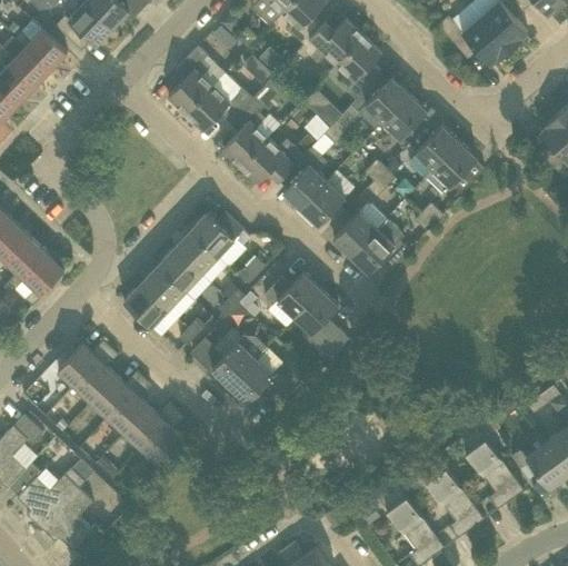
[(58,2),(56,0),(32,0),(30,2),(45,16),(58,2)]
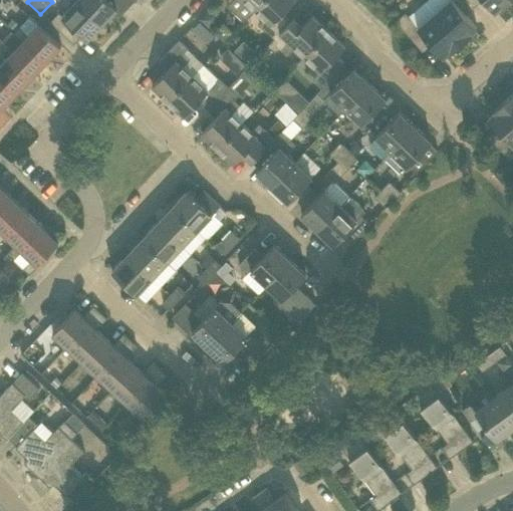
[(77,0),(76,2),(101,25),(116,9),(105,0),(77,0)]
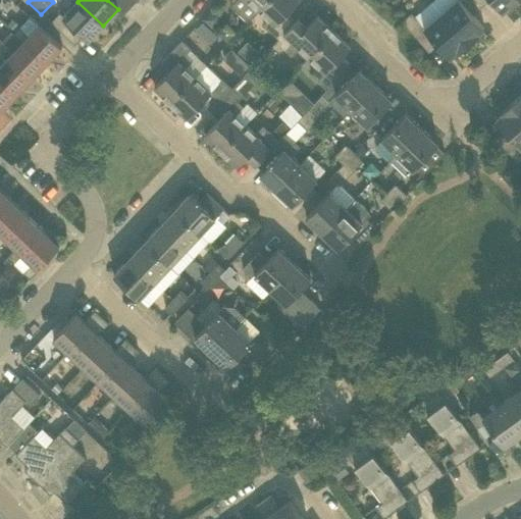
[(233,0),(237,2),(230,8),(248,22),(258,11),(268,0),(233,0)]
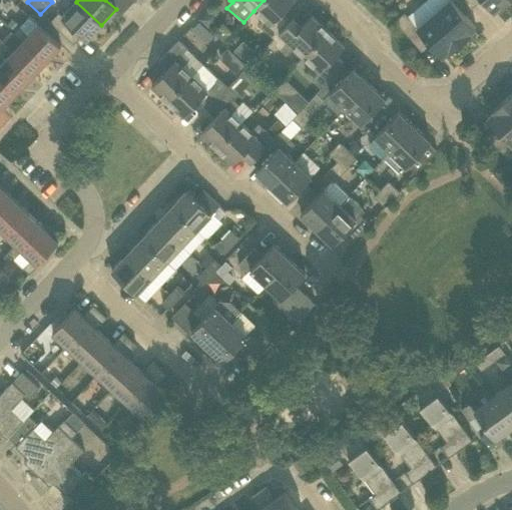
[(273,40),(289,24),(280,16),(294,1),(293,0),(264,0),(253,11),(264,20),(258,26),(273,40)]
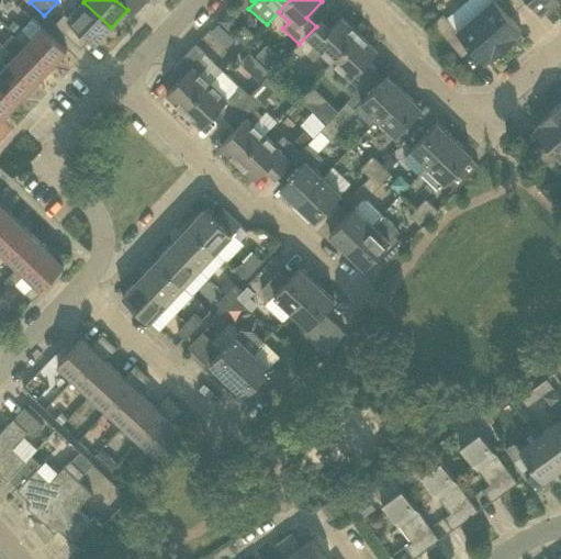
[(506,14),(516,6),(511,0),(492,0),(474,15),(503,49),(515,38),(514,37),(520,31),(506,14)]
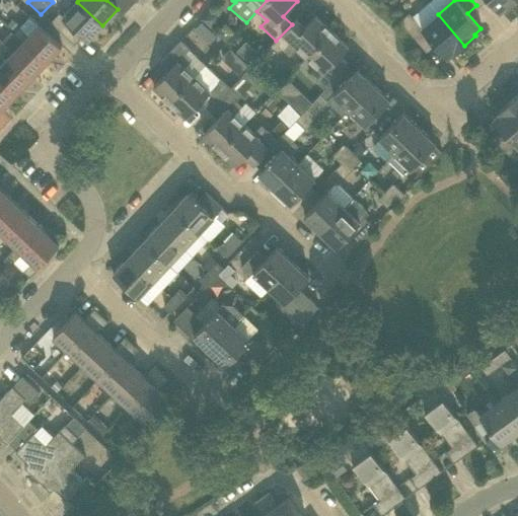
[(471,0),(476,5),(482,0),(487,0),(499,13),(505,8),(507,9),(517,0),(471,0)]
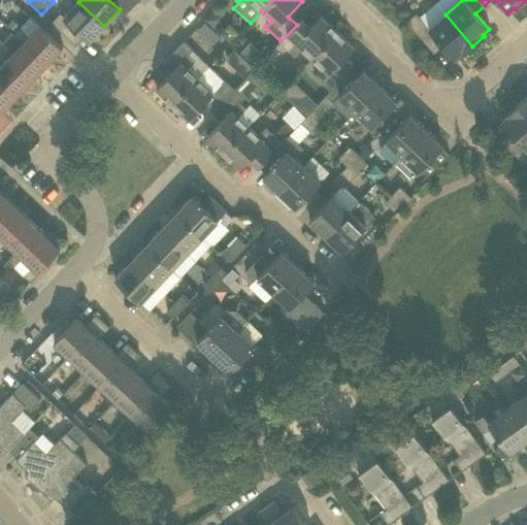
[(51,23),(75,47),(85,38),(89,42),(104,26),(78,2),(63,18),(60,13),(51,23)]
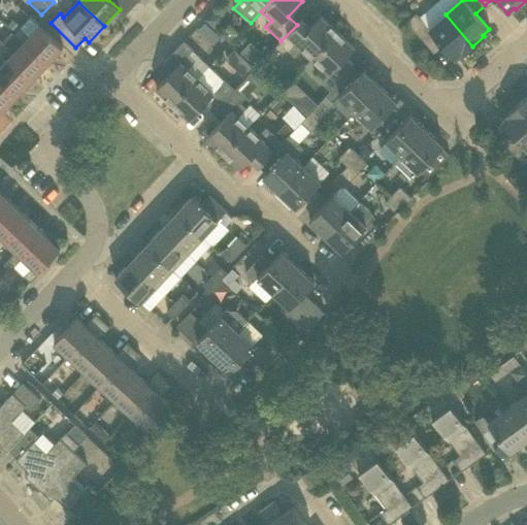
[(416,14),(406,23),(430,52),(439,43),(454,60),(460,55),(462,56),(472,46),(446,14),(428,30),(416,14)]
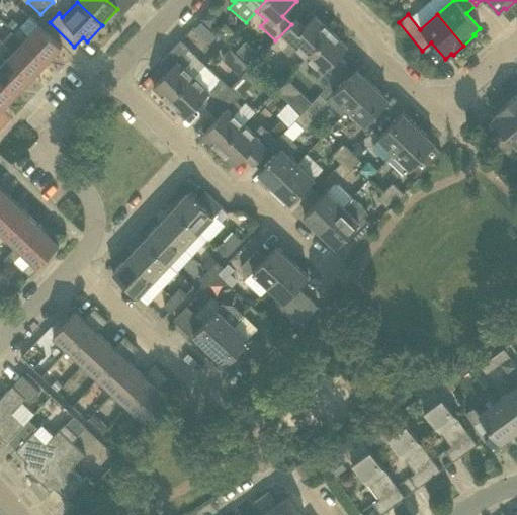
[(313,52),(331,32),(314,17),(300,32),(291,24),(275,40),(269,48),(278,57),(283,52),(290,58),(304,43),(313,52)]
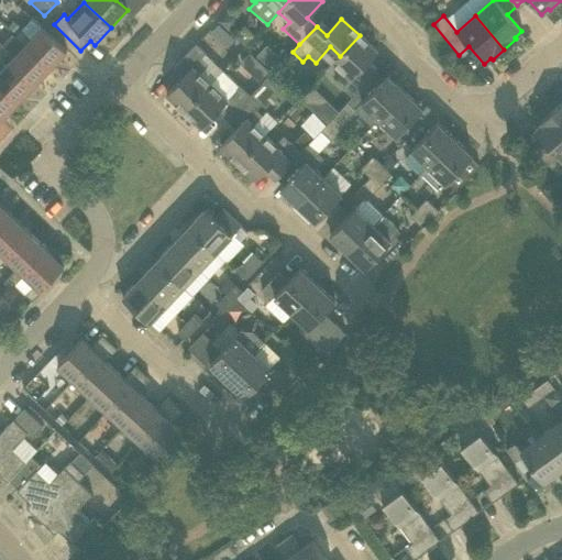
[(21,30),(13,22),(8,29),(15,35),(20,31),(21,30)]
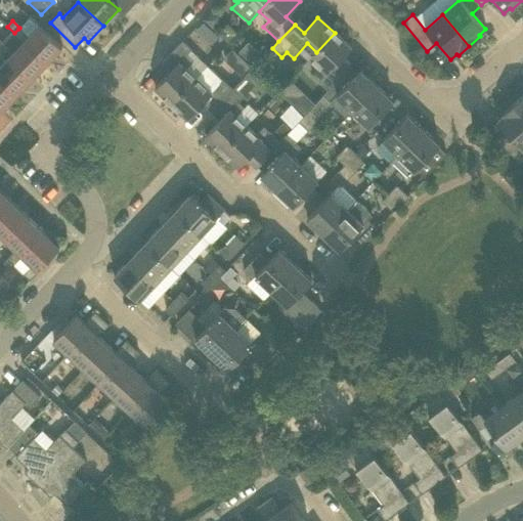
[(203,38),(210,30),(203,24),(195,31),(203,38)]
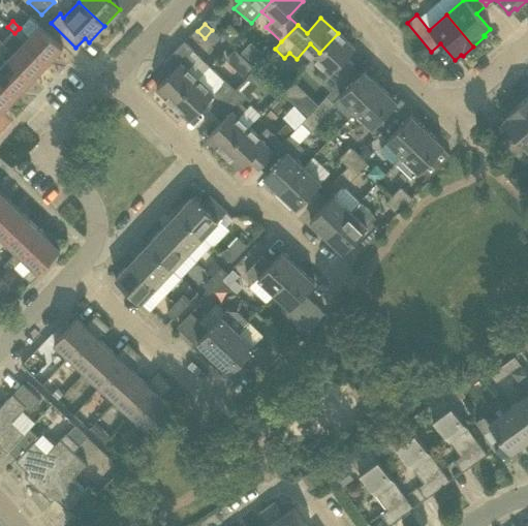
[(47,65),(62,49),(39,27),(28,38),(19,29),(14,33),(12,36),(22,44),(24,43),(47,65)]
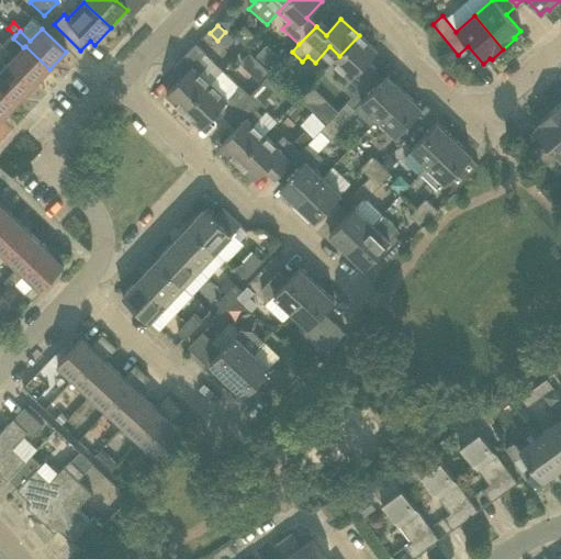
[(335,82),(351,98),(359,89),(350,81),(377,53),(359,35),(339,56),(350,66),(335,82)]
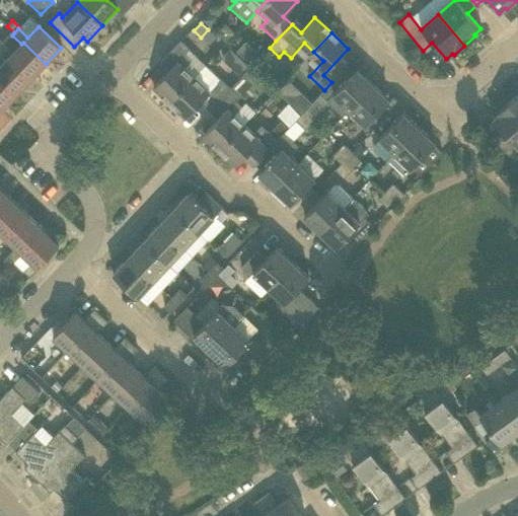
[(0,51),(30,80),(46,64),(23,43),(21,44),(12,35),(10,33),(2,43),(4,45),(0,48),(0,51)]
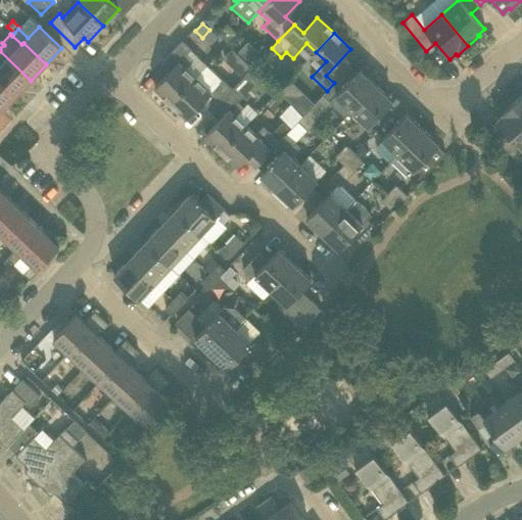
[(206,67),(190,51),(182,42),(161,63),(170,73),(154,89),(171,105),(206,67)]
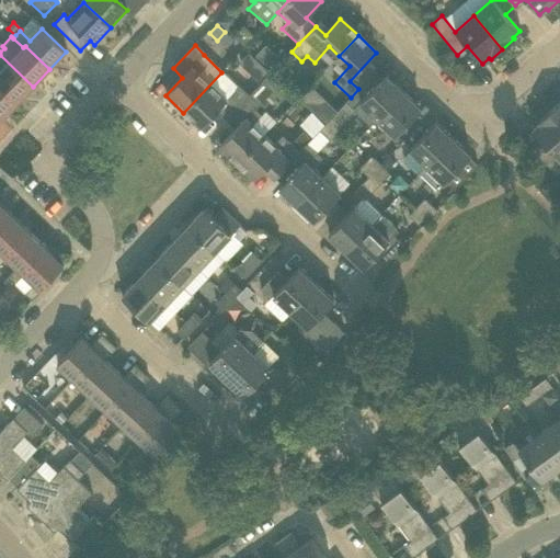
[(0,88),(16,104),(33,87),(0,55),(0,88)]
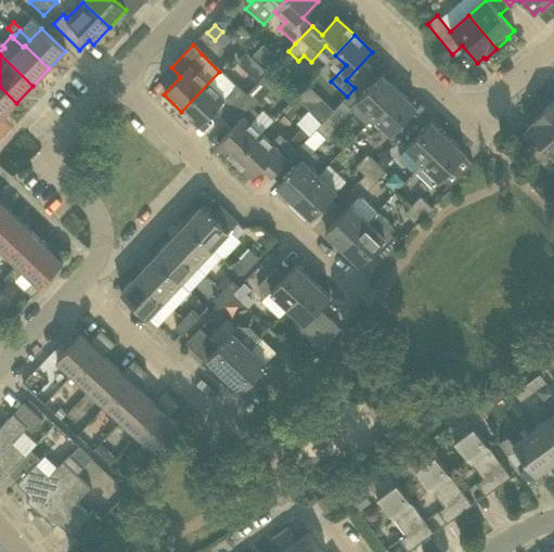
[(255,82),(266,72),(256,63),(245,73),(255,82)]
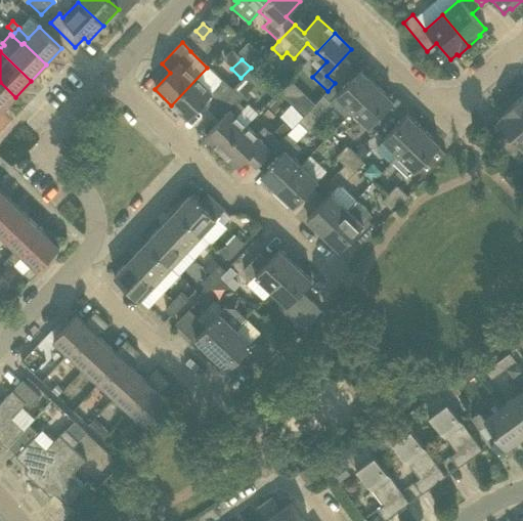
[(171,105),(187,121),(203,105),(212,114),(232,91),(221,81),(207,68),(171,105)]
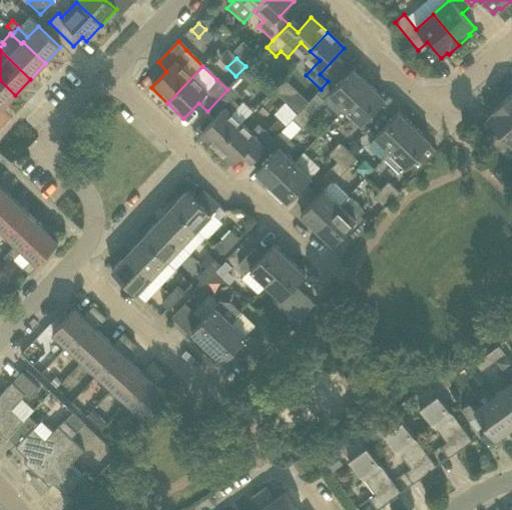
[(257,77),(247,68),(243,73),(252,81),(257,77)]
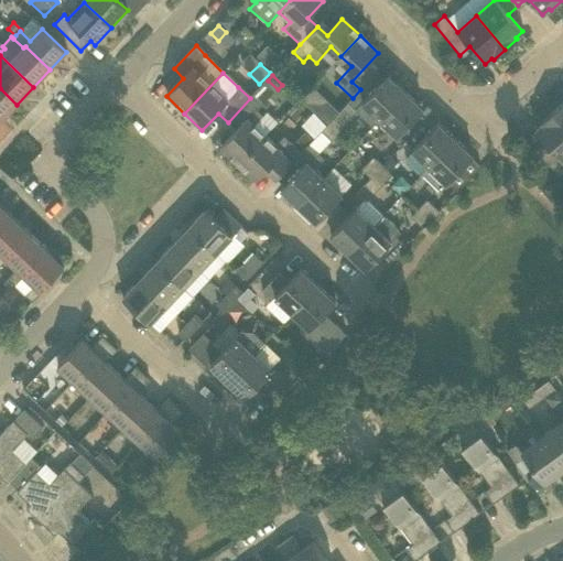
[(404,94),(387,77),(369,96),(360,89),(353,98),(347,104),(355,111),(371,127),(379,120),(404,94)]
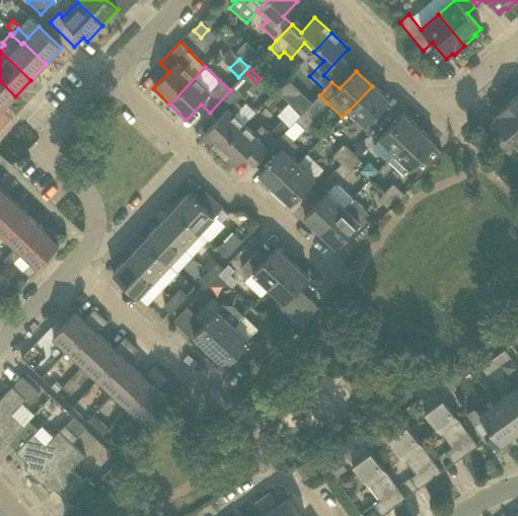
[(0,112),(15,96),(0,81),(0,112)]
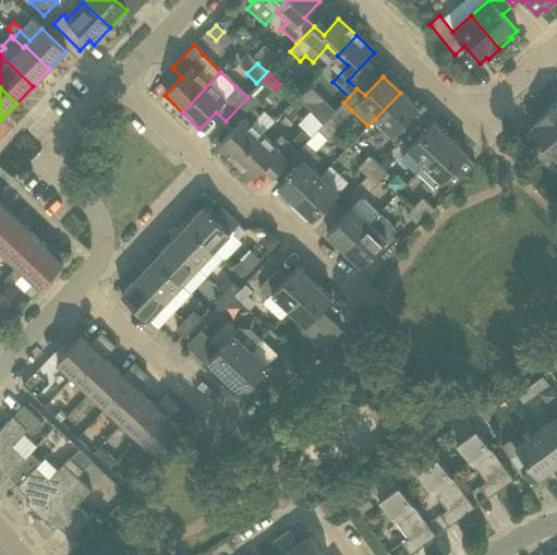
[(392,136),(419,109),(400,93),(375,119),(392,136)]
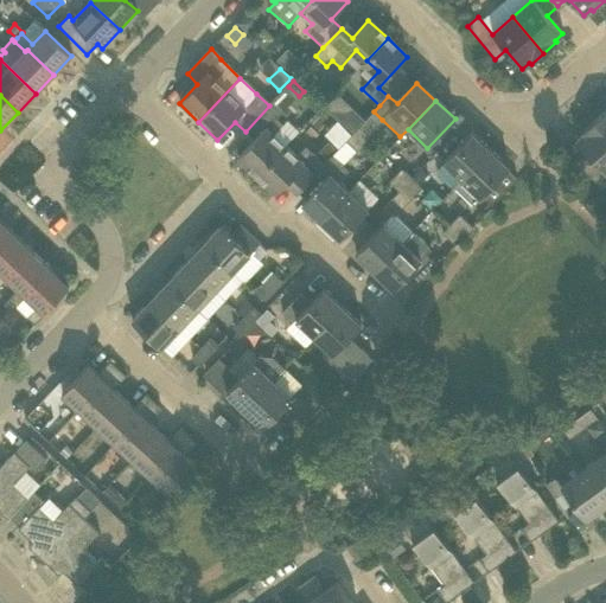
[(256,177),(286,147),(297,133),(286,123),(282,127),(275,120),(280,115),(269,106),(246,132),(255,141),(237,159),(256,177)]
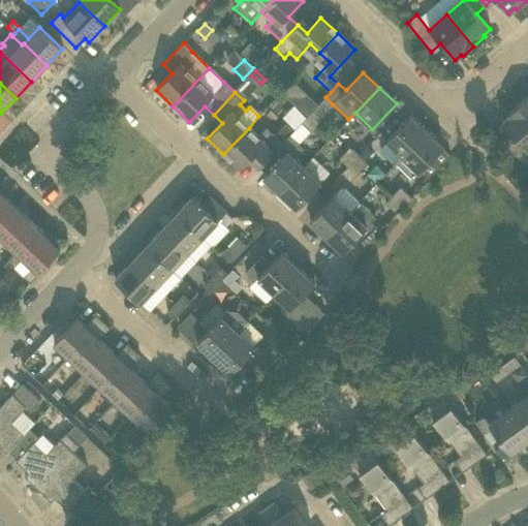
[(305,95),(296,105),(306,116),(316,105),(305,95)]
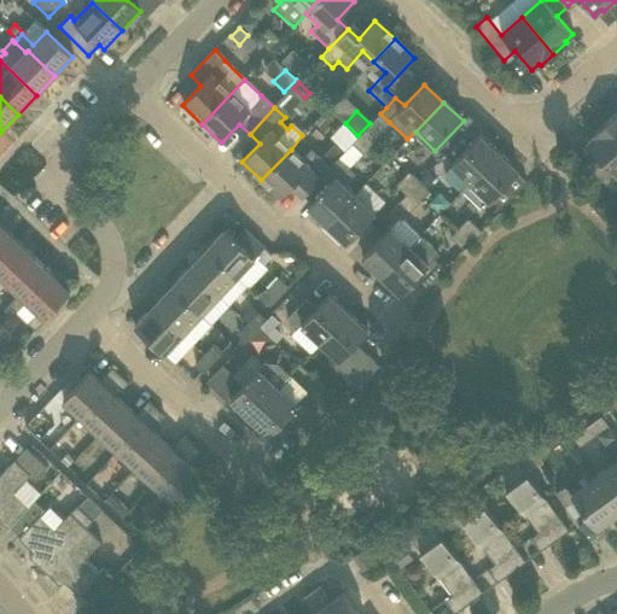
[(616,112),(605,123),(616,136),(616,112)]
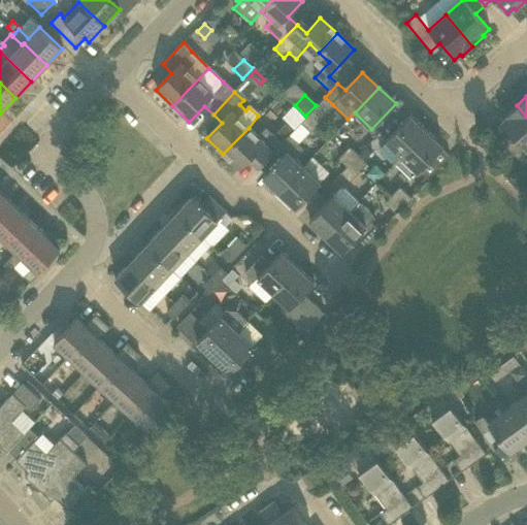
[(522,166),(526,161),(526,152),(526,117),(517,105),(505,116),(507,117),(501,123),(515,138),(506,146),(522,166)]
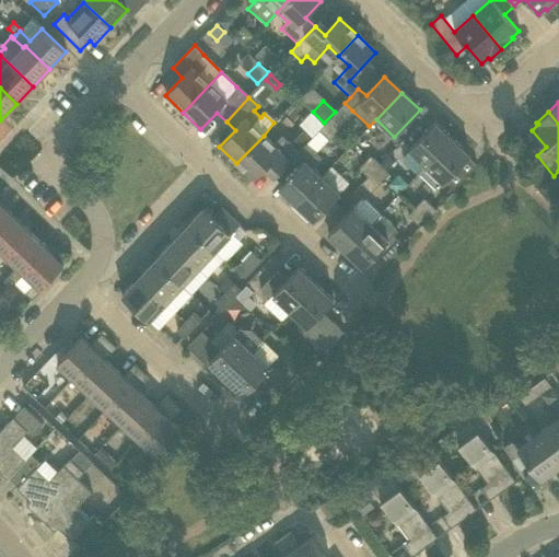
[(330,119),(324,125),(334,135),(339,128),(330,119)]
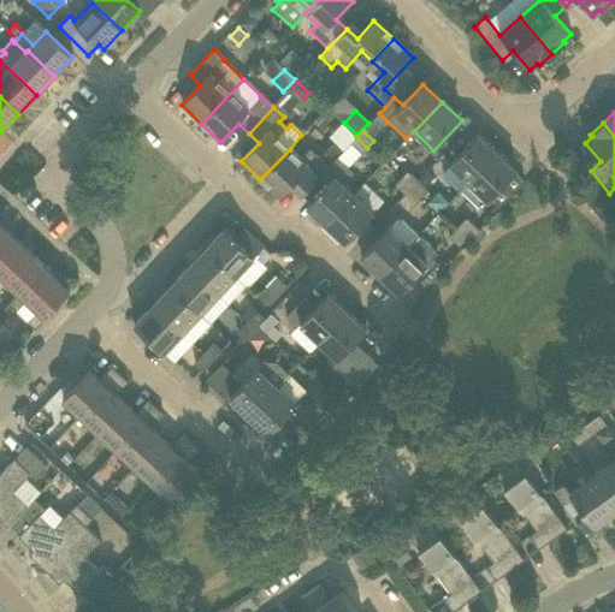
[(497,154),(477,136),(449,165),(450,166),(443,174),(443,179),(459,194),(460,191),(497,154)]
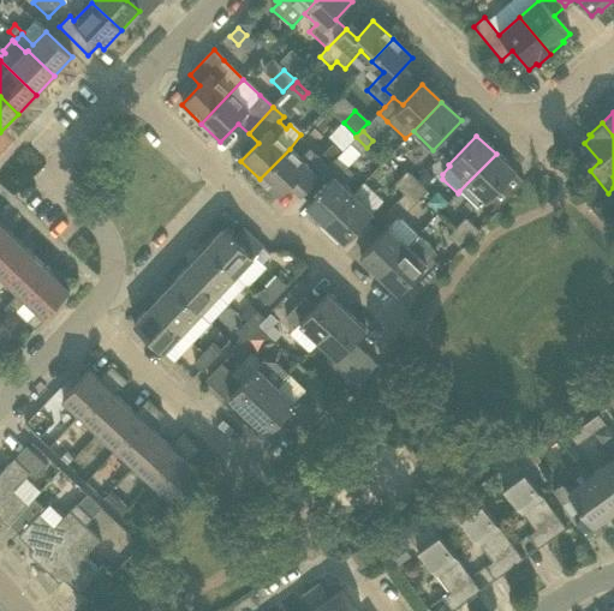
[(367,148),(356,137),(350,144),(351,145),(359,154),(367,148)]
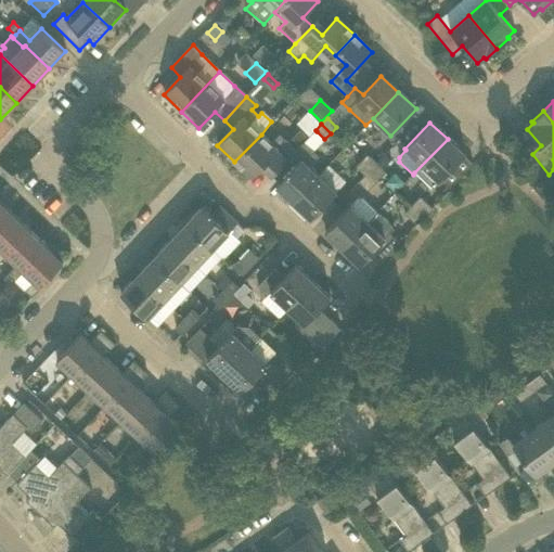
[(299,131),(292,141),(299,148),(304,143),(307,139),(299,131)]
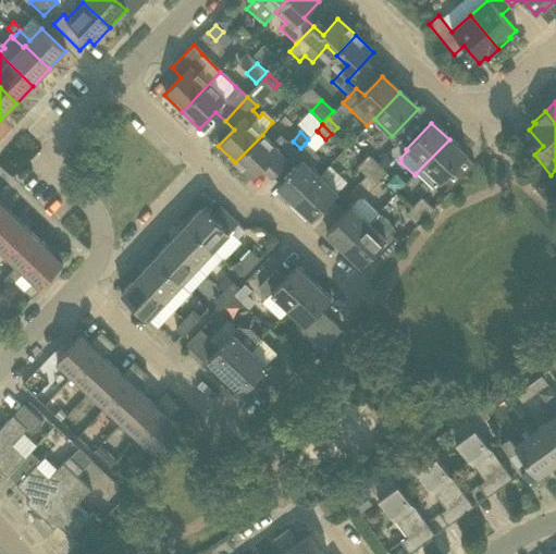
[(273,177),(297,152),(296,152),(287,144),(281,136),(273,145),(262,135),(235,162),(252,180),(263,169),(273,177)]
